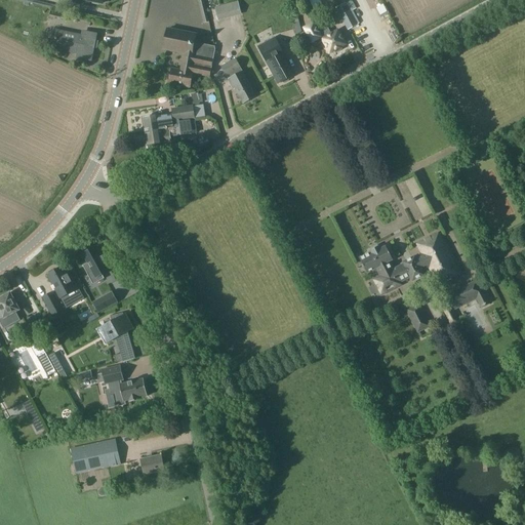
[(198,0),(204,23),(209,22),(203,0),(198,0)]
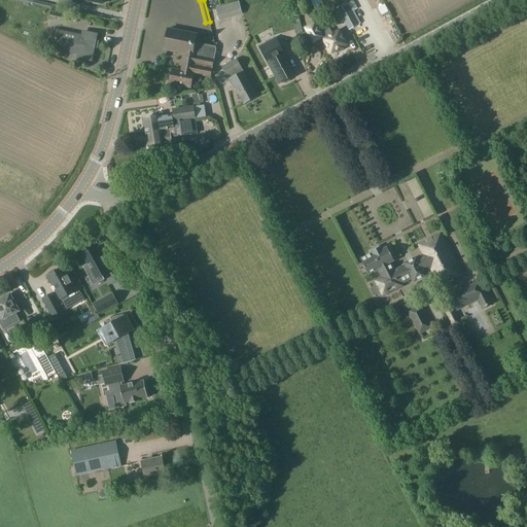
[(215,19),(238,14),(236,2),(213,7),(215,19)]
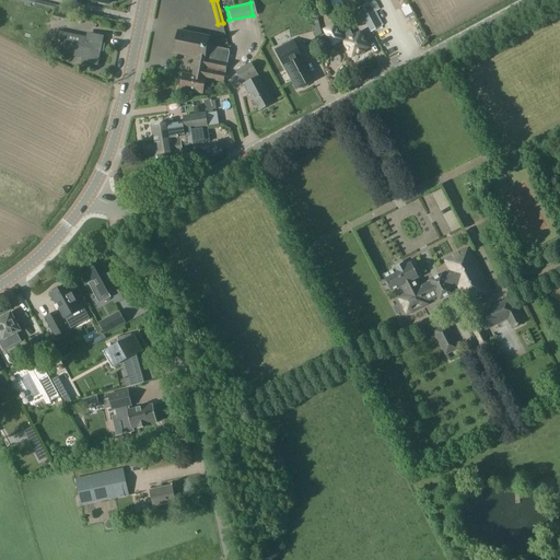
[(382,27),(369,3),(358,9),(371,33),(382,27)]
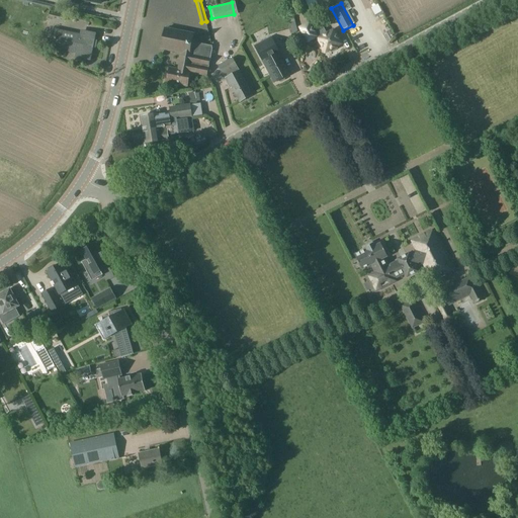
[(241,17),(249,35),(259,31),(251,13),(241,17)]
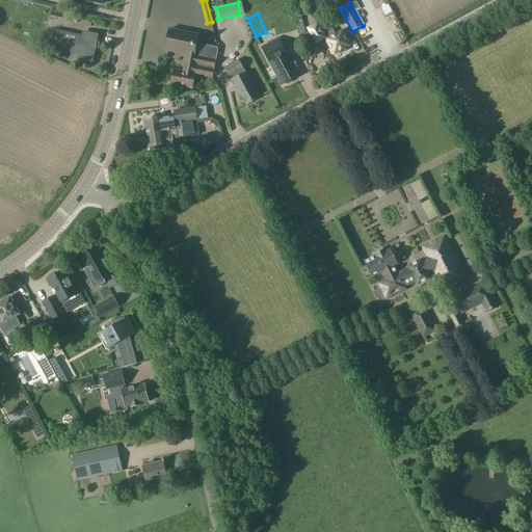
[(308,30),(316,45),(321,42),(322,45),(326,43),(334,55),(340,52),(341,54),(346,50),(345,49),(350,46),(342,31),(336,34),(331,28),(322,33),(317,24),(308,30)]
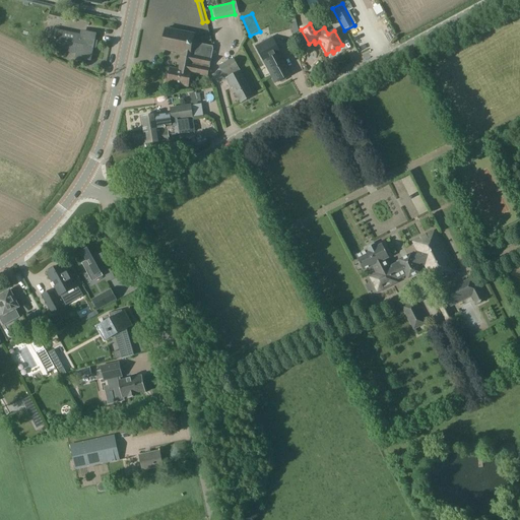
[(171,69),(168,82),(188,86),(190,73),(208,77),(213,49),(195,45),(195,42),(193,41),(194,36),(166,29),(161,49),(183,53),(180,71),(171,69)]
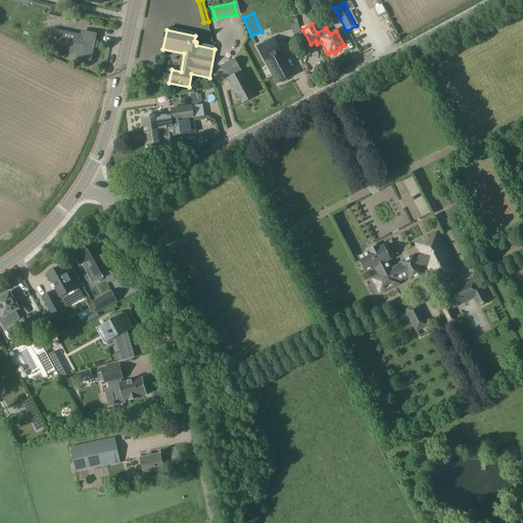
[(90,60),(95,36),(83,33),(82,37),(55,31),(51,48),(78,54),(77,57),(90,60)]
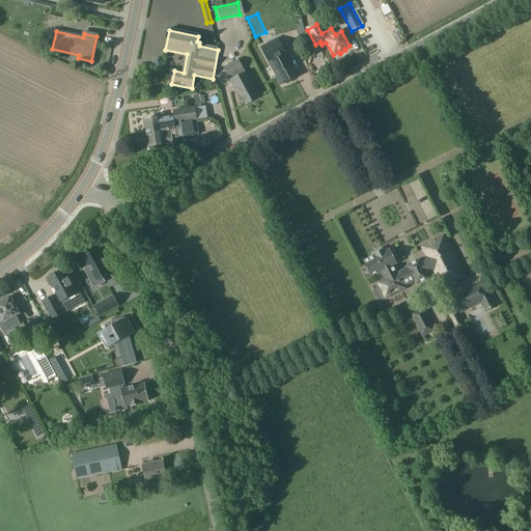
[(278,38),(261,48),(270,63),(271,63),(278,77),(277,78),(281,85),(284,83),(284,84),(285,83),(287,85),(291,82),(292,80),(297,78),(288,63),(284,56),(286,55),(278,38)]
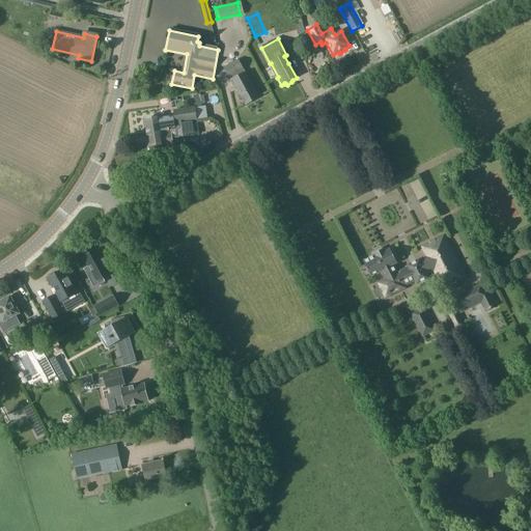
[(246,105),(258,99),(245,74),(246,74),(238,60),(223,67),(229,78),(230,78),(231,81),(234,88),(236,87),(246,105)]
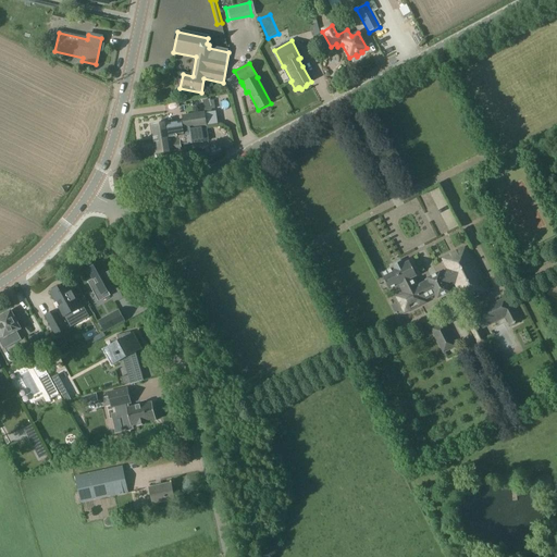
[(215,106),(227,106),(227,97),(215,97),(215,106)]
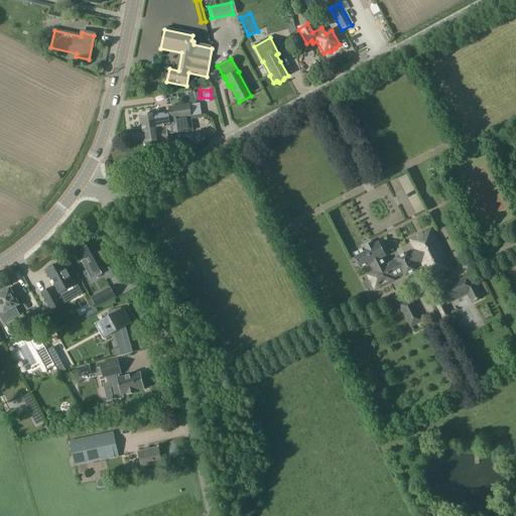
[(189,104),(168,107),(172,134),(183,132),(181,119),(191,118),(189,104)]
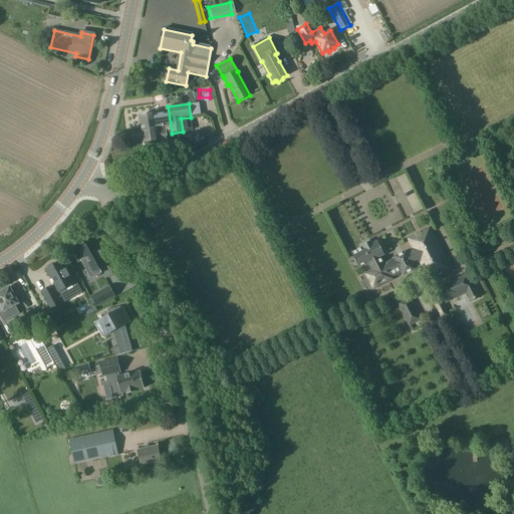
[(142,130),(158,127),(157,123),(165,122),(164,113),(140,116),(142,130)]
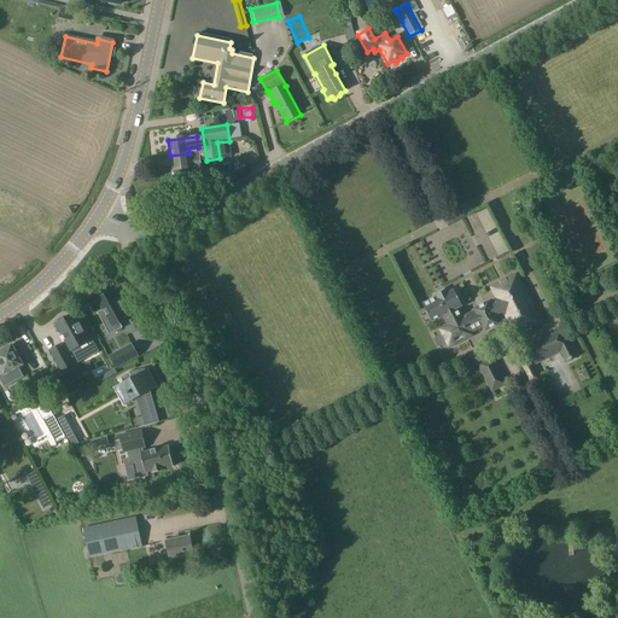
[(190,153),(170,156),(173,172),(174,172),(175,181),(187,179),(186,170),(192,169),(191,168),(202,167),(199,156),(190,157),(190,153)]
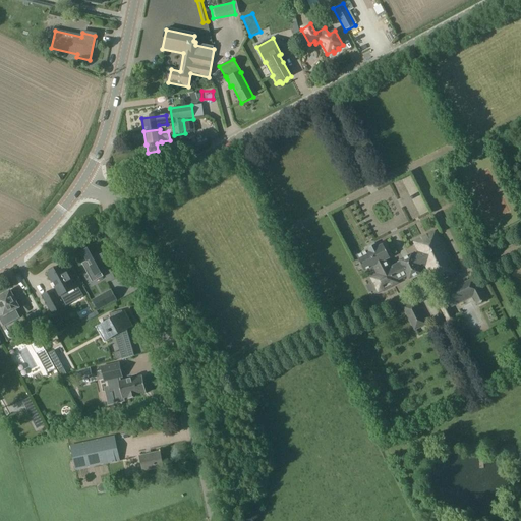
[(116,167),(124,174),(131,166),(123,159),(116,167)]
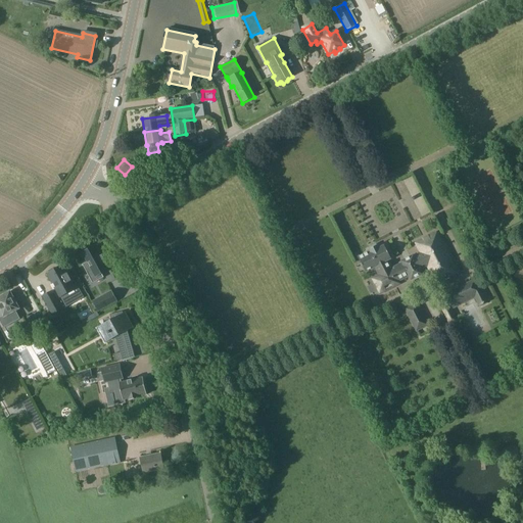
[(373,181),(376,187),(392,179),(389,173),(373,181)]
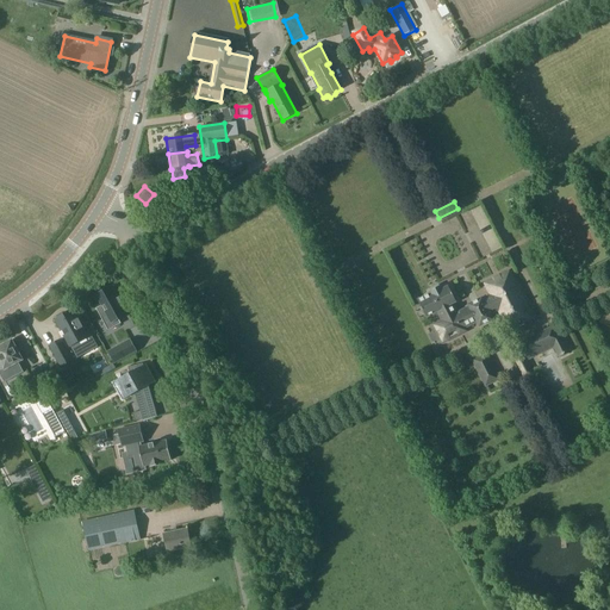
[(427,317),(439,311),(444,321),(441,322),(450,340),(461,334),(460,331),(478,322),(480,327),(493,321),(489,312),(497,309),(505,323),(521,315),(524,323),(534,318),(510,271),(485,284),(491,297),(483,300),(481,299),(470,305),(472,310),(459,316),(453,304),(456,302),(455,299),(458,298),(453,288),(450,290),(449,287),(442,291),(440,286),(429,292),(430,294),(418,300),(427,317)]
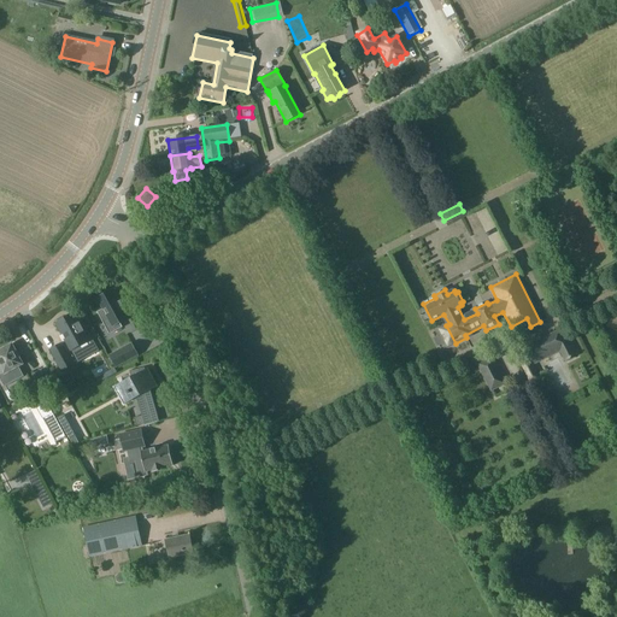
[(104,309),(97,312),(110,335),(122,328),(119,322),(127,317),(122,307),(123,306),(119,301),(118,303),(113,292),(99,300),(104,309)]
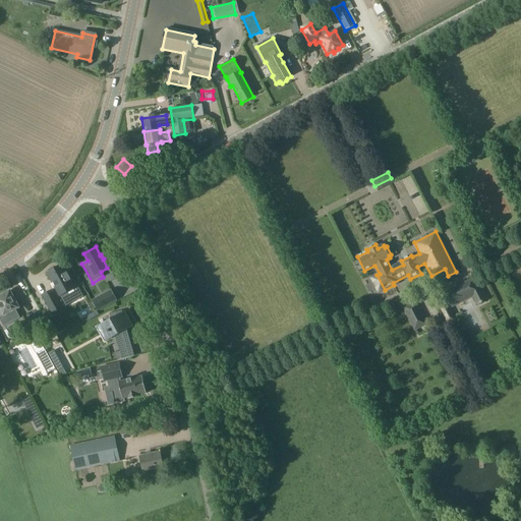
[(53,289),(41,296),(51,314),(52,314),(52,313),(70,303),(67,298),(79,291),(82,297),(83,297),(73,279),(70,281),(63,269),(62,266),(53,270),(47,273),(56,289),(54,291),(53,289)]
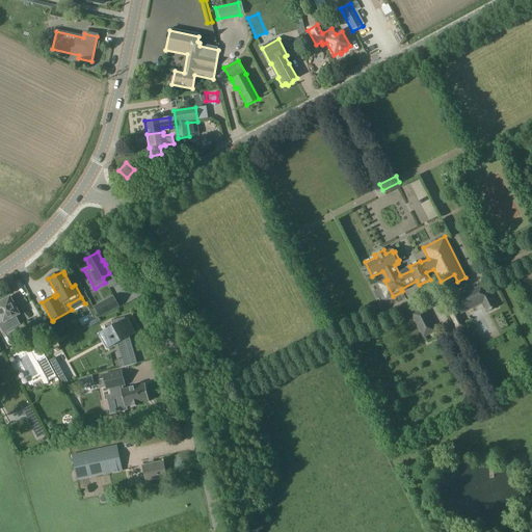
[(484,284),(453,299),(460,313),(468,310),(466,306),(481,297),(487,311),(497,307),(489,293),(484,284)]
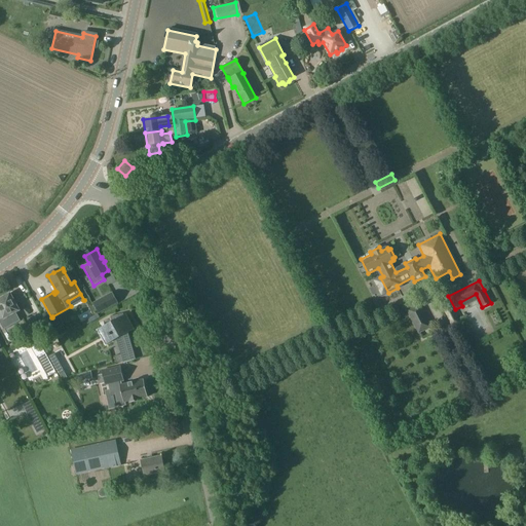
[(99,314),(118,303),(112,293),(92,303),(99,314)]
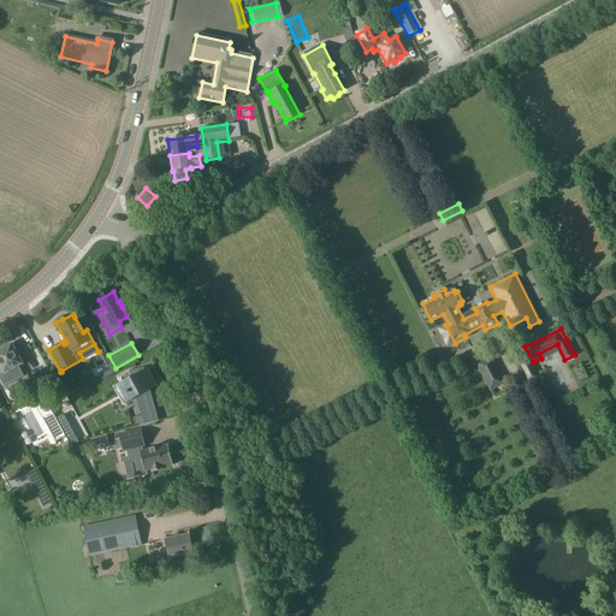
[(0,365),(4,373),(0,375),(0,378),(5,388),(24,377),(18,366),(22,363),(11,345),(0,351),(0,365)]
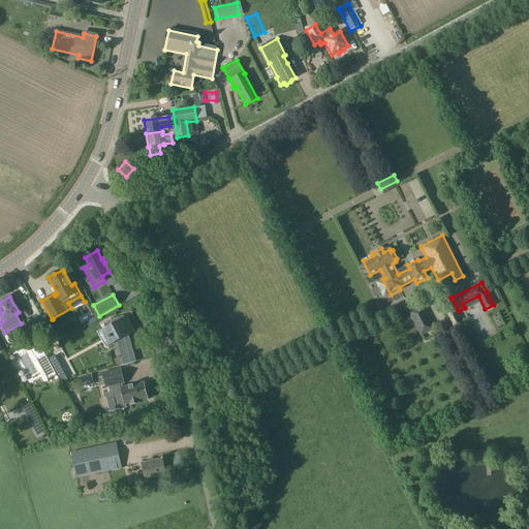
[(441,303),(455,330),(463,325),(449,299),(441,303)]
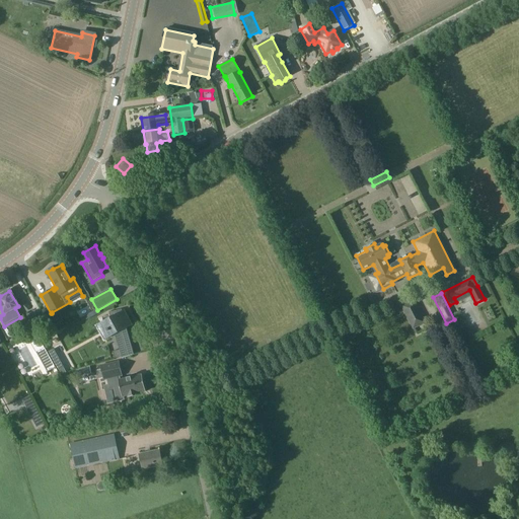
[(400,305),(413,330),(425,324),(414,300),(400,305)]
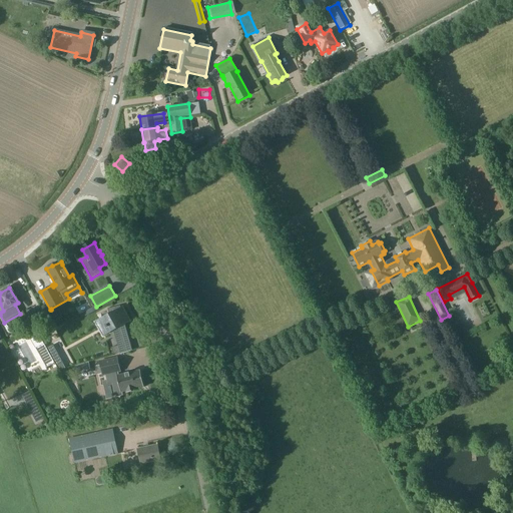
[(110,316),(104,319),(110,334),(114,333),(115,336),(127,331),(125,325),(131,323),(125,308),(121,309),(120,306),(108,311),(110,316)]
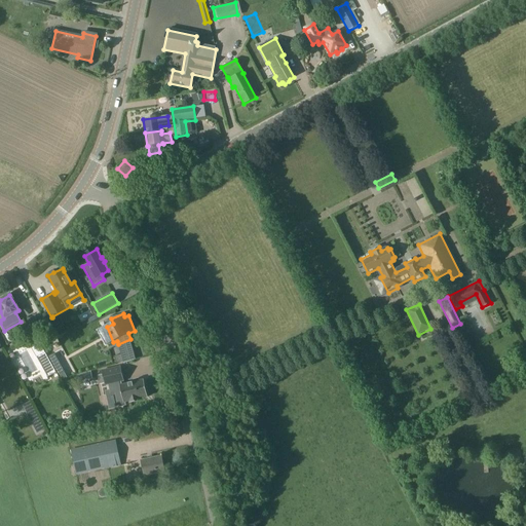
[(35,316),(28,321),(34,331),(41,327),(35,316)]
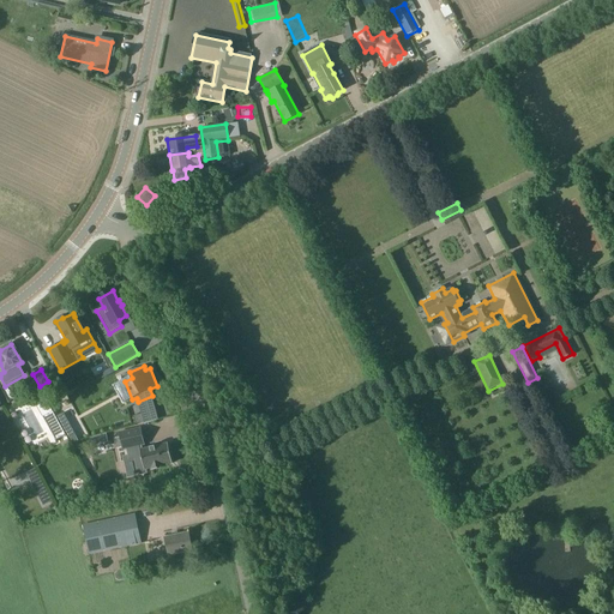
[(65,434),(55,417),(50,408),(47,401),(36,407),(42,417),(43,417),(55,440),(56,439),(65,434)]
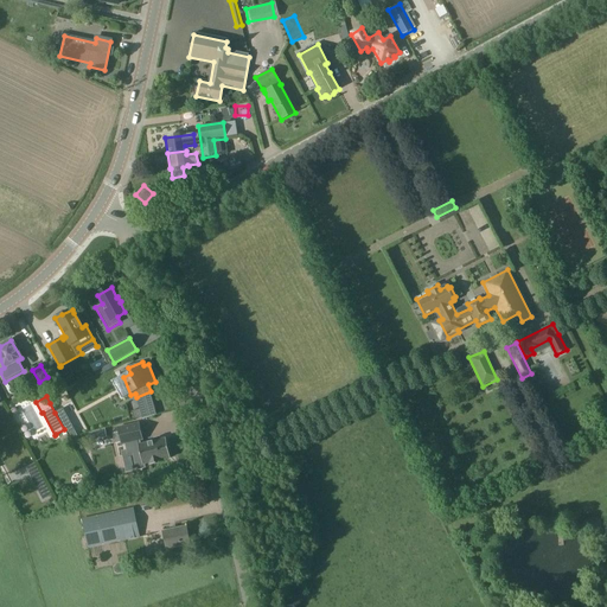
[(154,407),(133,413),(134,421),(142,420),(157,416),(154,407)]
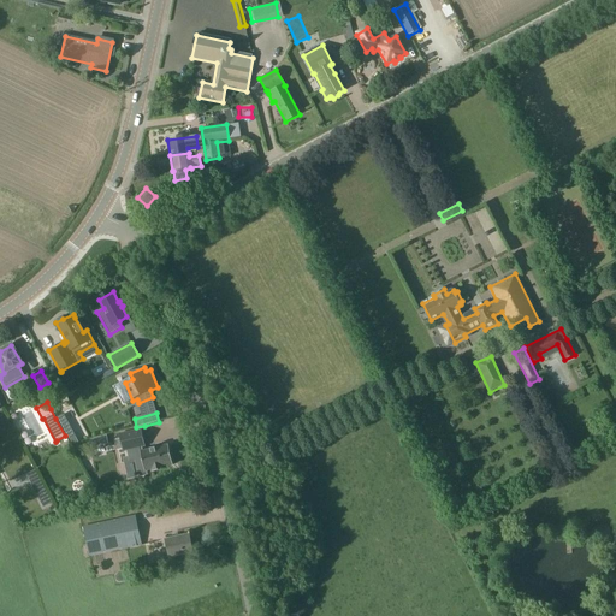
[(55,419),(70,444),(71,446),(78,443),(78,442),(77,440),(67,424),(61,427),(57,418),(55,419)]
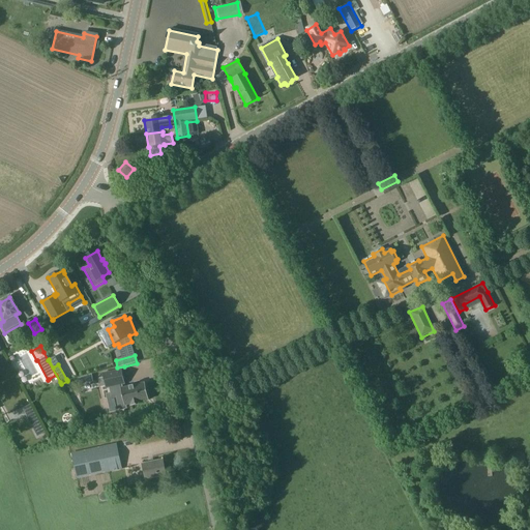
[(104,378),(99,379),(100,387),(106,386),(106,388),(109,388),(110,394),(107,394),(111,412),(119,410),(119,407),(125,406),(130,405),(130,407),(141,404),(140,402),(146,401),(146,400),(148,400),(145,384),(143,384),(143,383),(128,387),(121,388),(121,385),(124,384),(121,370),(109,373),(110,377),(104,378)]
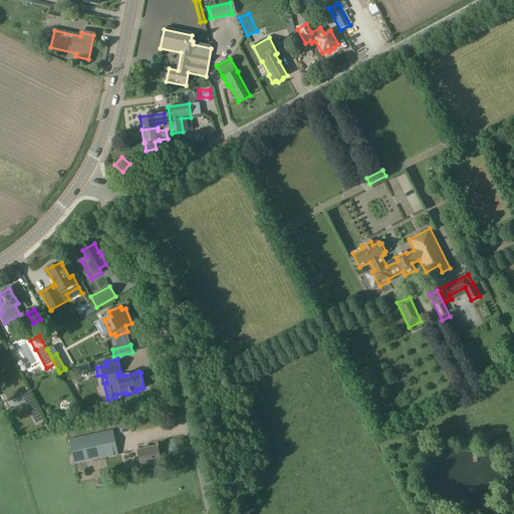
[(74,366),(76,373),(90,370),(88,362),(74,366)]
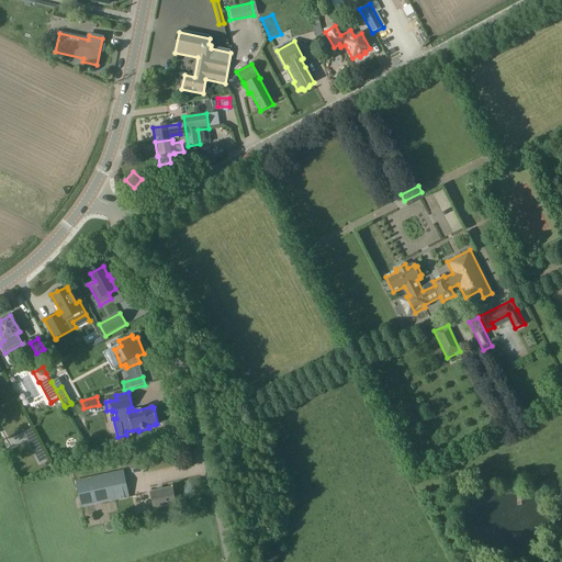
[(128,498),(123,471),(76,481),(81,508),(128,498)]
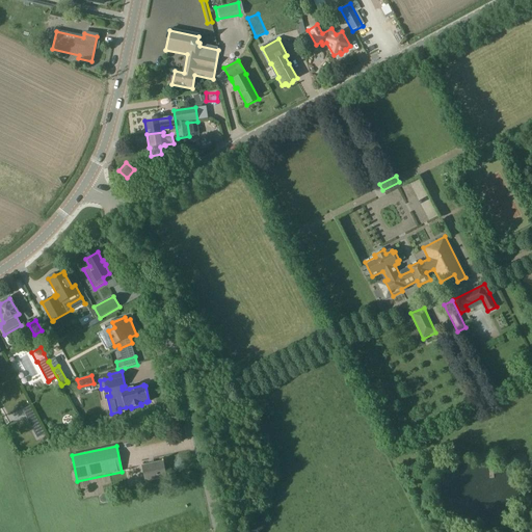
[(164,477),(166,477),(163,462),(142,467),(145,481),(149,481),(149,484),(154,484),(154,486),(161,484),(165,480),(164,477)]
